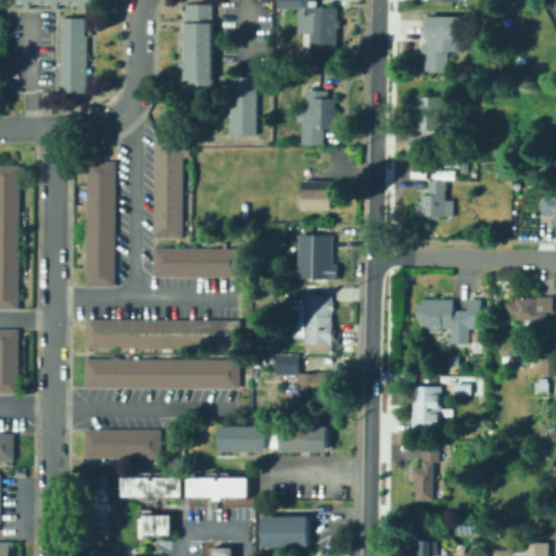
[(100,0),(100,4),(89,4),(89,9),(83,9),(83,4),(61,3),(61,8),(54,8),(54,3),(32,3),(33,8),(25,9),(25,3),(14,3),(14,0),(100,0)]
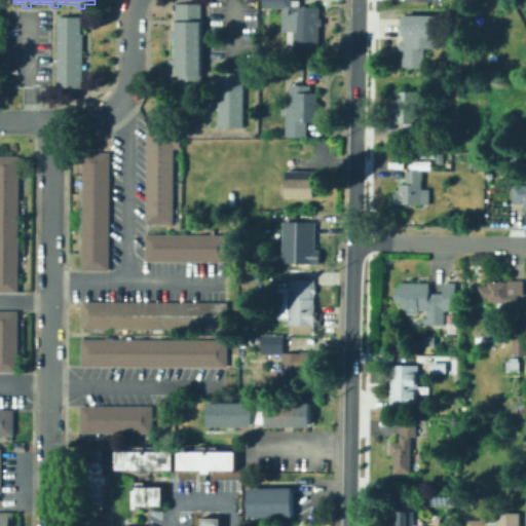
[(324,20),(323,26),(321,26),(320,49),(294,48),(294,46),(288,46),(288,32),(284,31),(284,9),(264,8),(264,0),(301,0),(301,6),(321,7),(321,20),(324,20)]
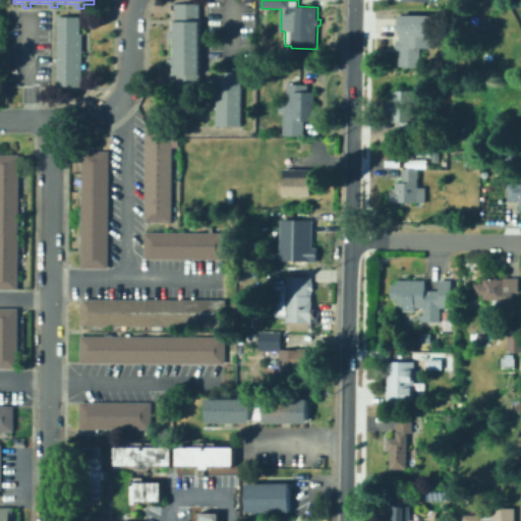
[(201,7),(201,87),(177,87),(177,75),(176,75),(176,65),(169,65),(169,59),(175,59),(175,38),(169,38),(169,32),(175,32),(175,3),(200,3),(201,7)]
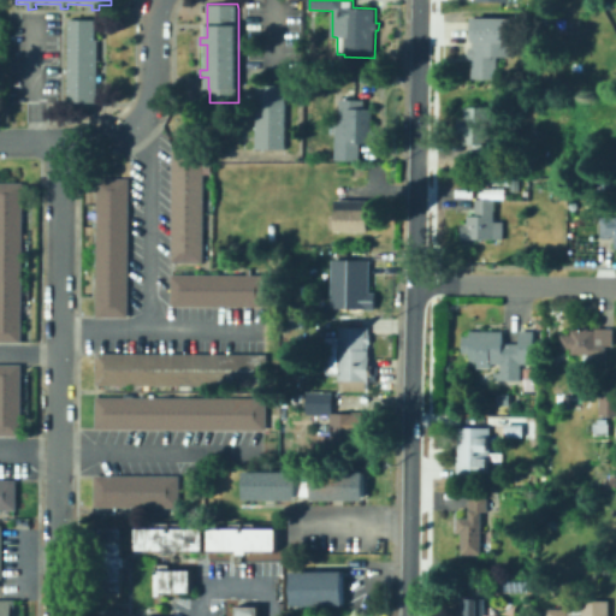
[(511,21),(511,40),(498,40),(498,80),(473,80),(473,57),(471,57),(472,39),(469,39),(471,18),(499,18),(499,21),(511,21)]
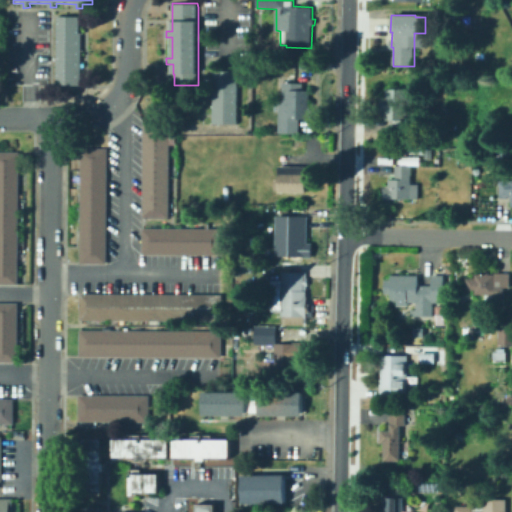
[(473,17),(473,29),(461,29),(461,16),(473,17)]
